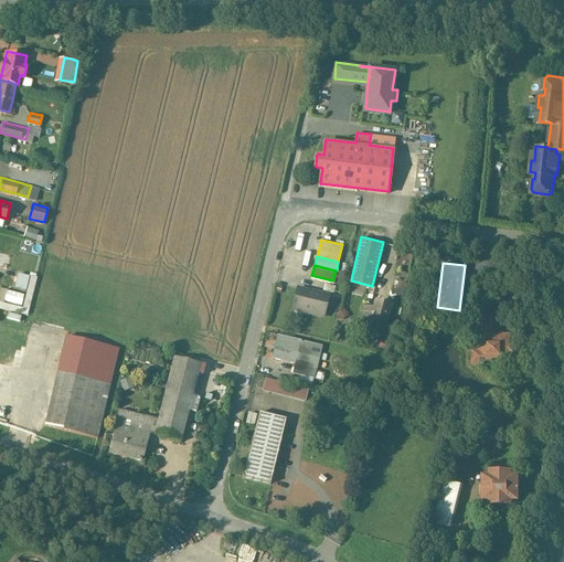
[(329,294),(300,287),(295,307),(325,314),(329,294)]
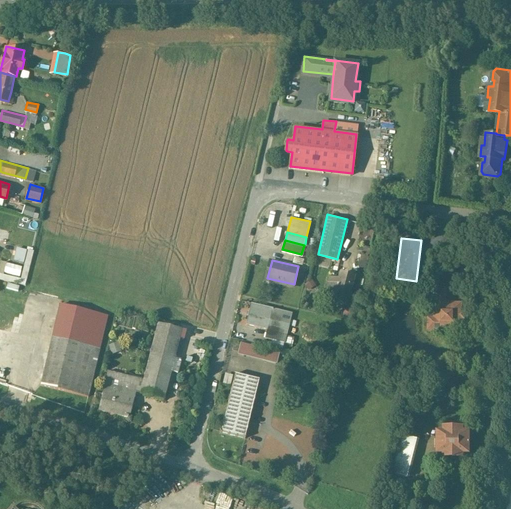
[(339,278),(330,275),(326,290),(335,292),(333,301),(344,304),(347,304),(349,294),(354,275),(341,272),(339,278)]
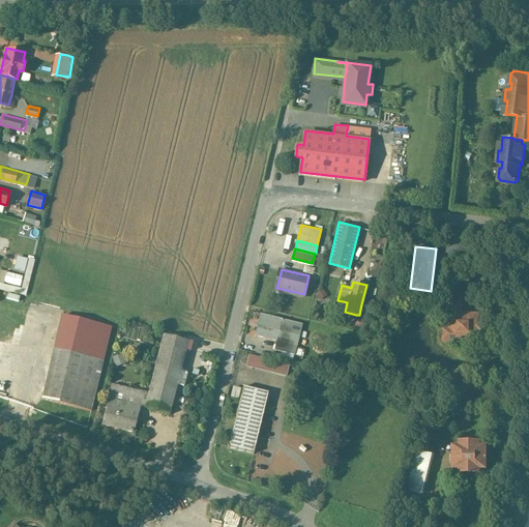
[(462,296),(453,296),(453,313),(462,313),(462,296)]
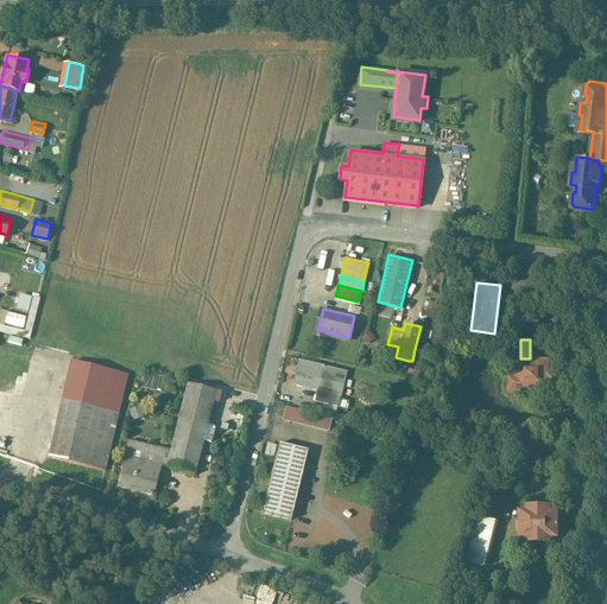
[(427,351),(415,349),(412,361),(409,361),(408,364),(422,368),(427,351)]
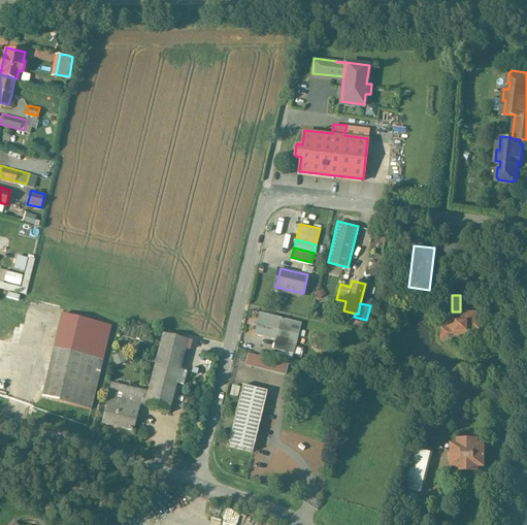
[(282,316),(260,310),(254,332),(275,337),(282,316)]
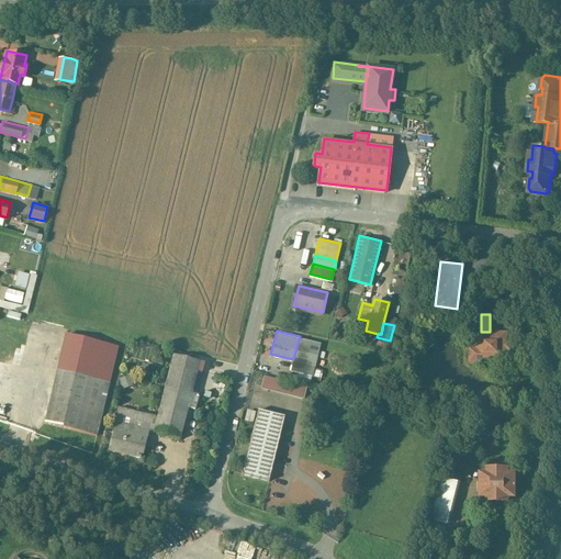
[(481,332),(478,332),(478,354),(507,354),(507,347),(511,347),(511,342),(507,342),(507,332),(481,332)]
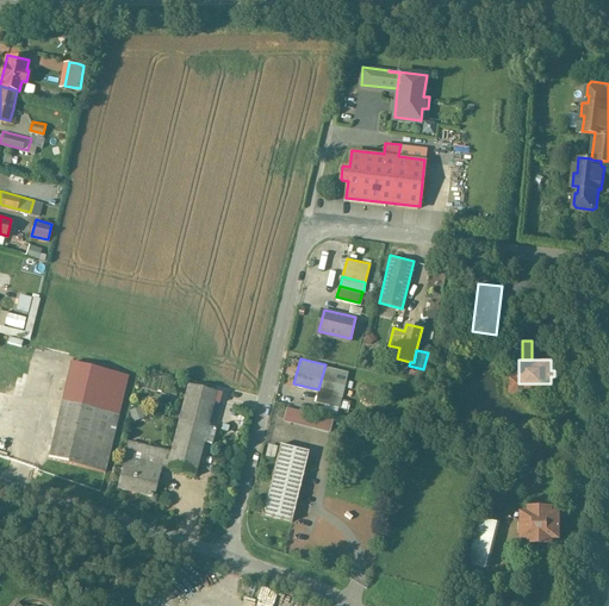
[(129,374),(73,361),(64,397),(120,411),(129,374)]
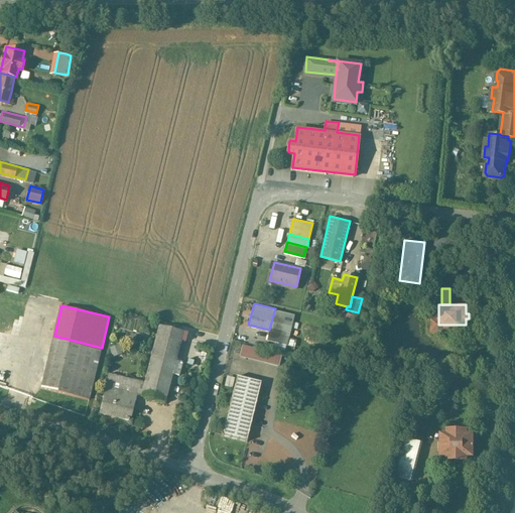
[(295,313),(275,308),(269,330),(267,339),(288,344),(295,313)]
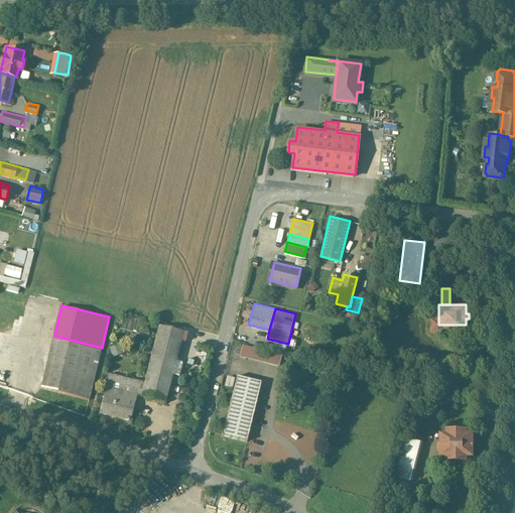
[(182,331),(158,325),(145,381),(141,395),(165,400),(172,372),(175,360),(182,331)]
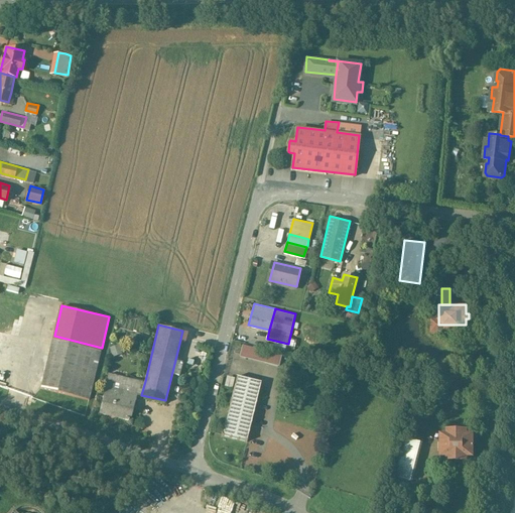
[(102,348),(54,336),(41,386),(89,398),(102,348)]
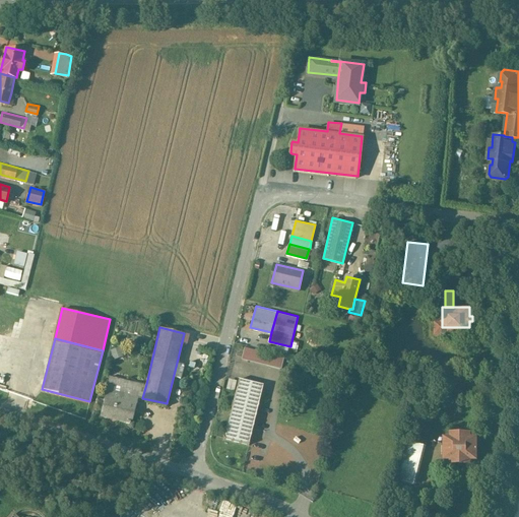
[(183,364),(177,363),(174,375),(180,377),(183,364)]
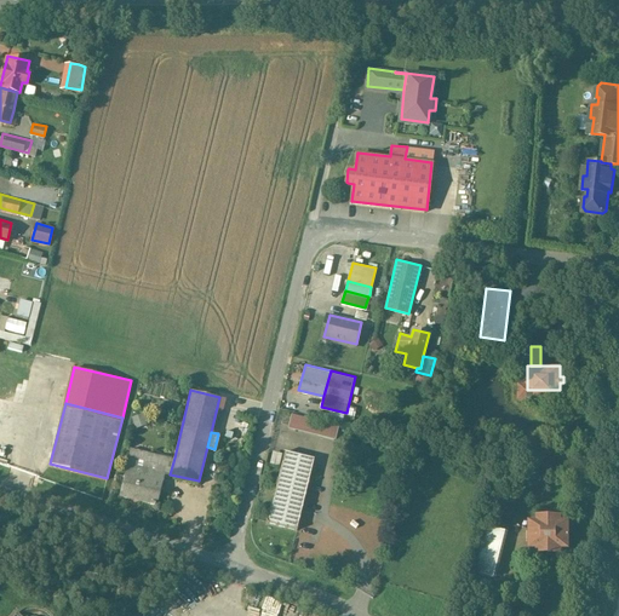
[(153,453),(132,447),(126,471),(145,476),(148,468),(149,468),(153,453)]
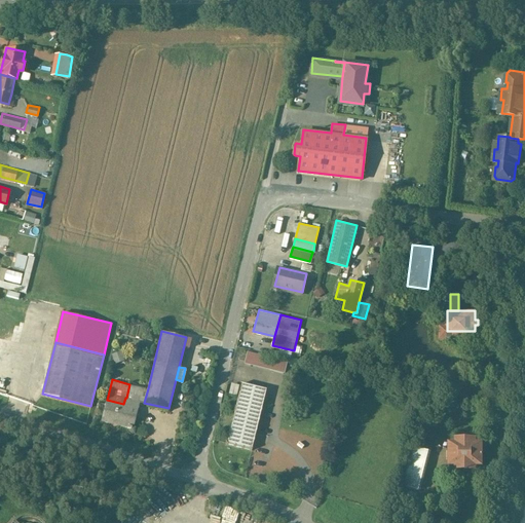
[(267,388),(241,382),(226,442),(253,448),(267,388)]
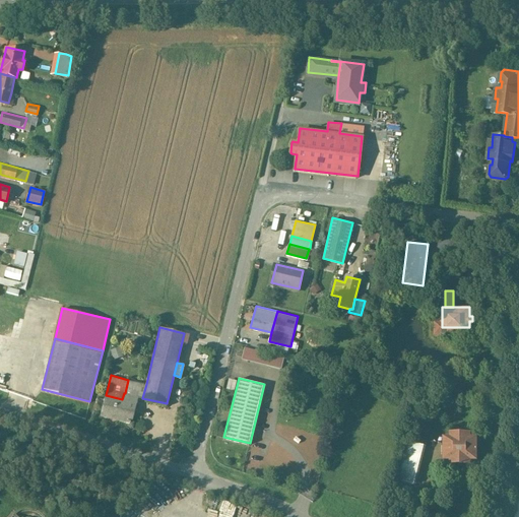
[(146,384),(128,380),(125,393),(137,396),(142,398),(146,384)]
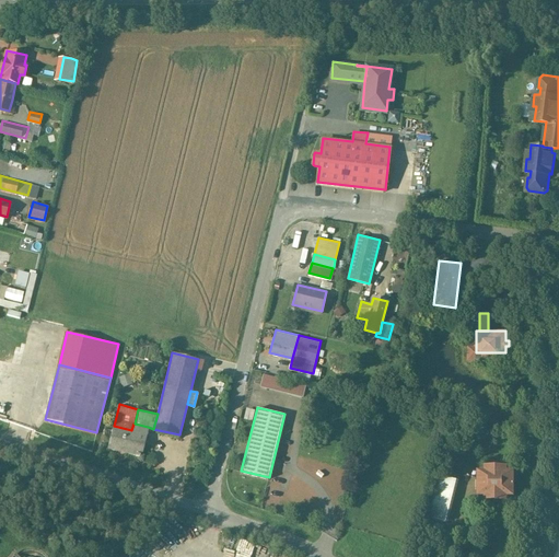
[(131,430),(114,426),(108,448),(136,454),(136,455),(139,456),(140,453),(136,452),(141,433),(146,434),(148,427),(135,424),(134,424),(131,430)]
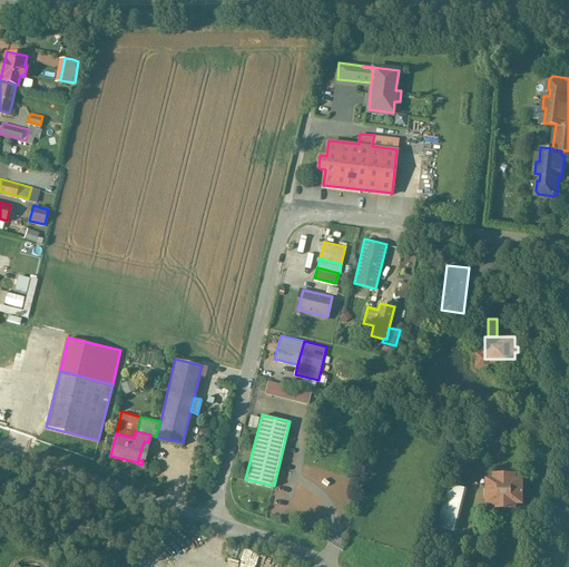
[(516,473),(496,473),(496,479),(489,479),(489,501),(496,502),(496,508),(516,508),(516,502),(522,502),(522,479),(516,479),(516,473)]
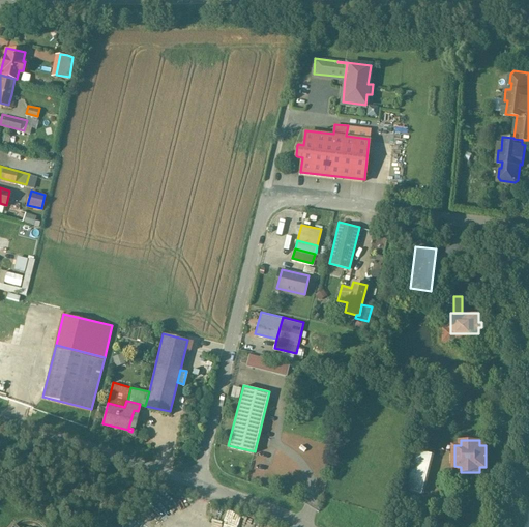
[(433,452),(417,448),(407,488),(423,492),(433,452)]
